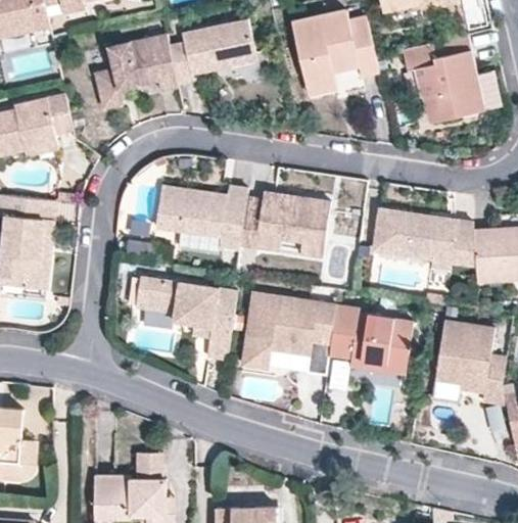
[(47,9),(45,0),(0,0),(0,37),(50,25),(47,9)]
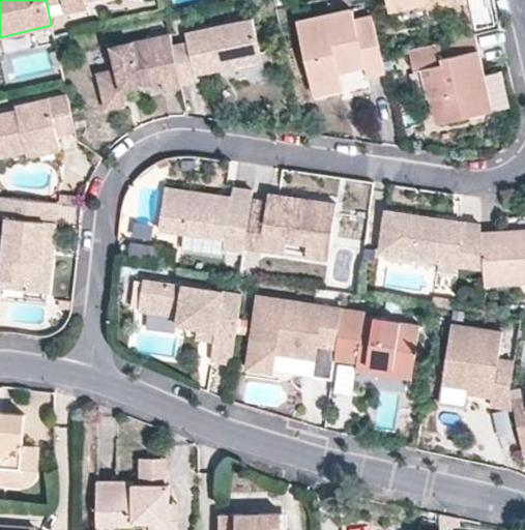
[(46,0),(48,9),(63,5),(64,9),(87,3),(99,0),(46,0)]
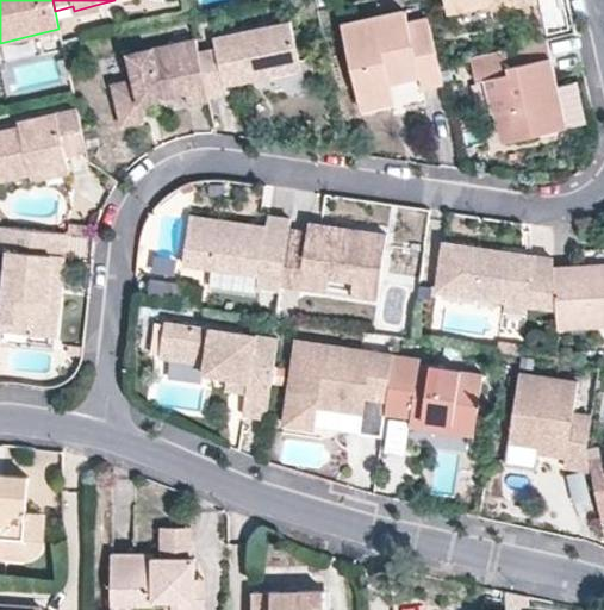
[(452,0),(455,17),(497,7),(525,0),(452,0)]
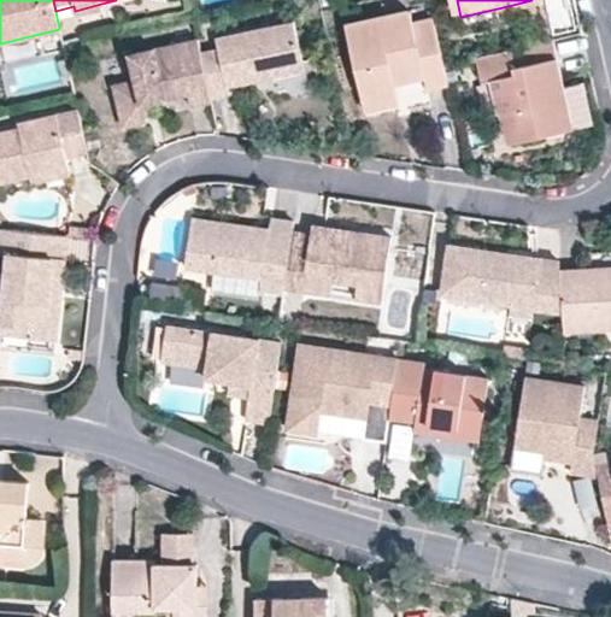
[(542,0),(532,0),(503,7),(505,17),(545,7),(542,0)]
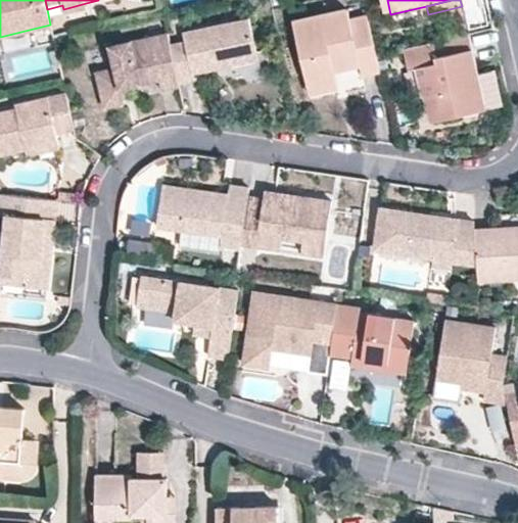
[(86,3),(63,9),(65,17),(88,11),(86,3)]
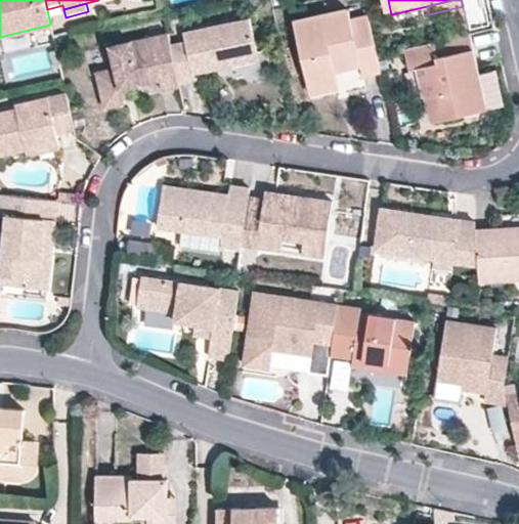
[(362,75),(381,70),(378,53),(370,15),(344,22),(342,11),(287,24),(304,94),(335,87),(331,72),(359,64),(362,75)]
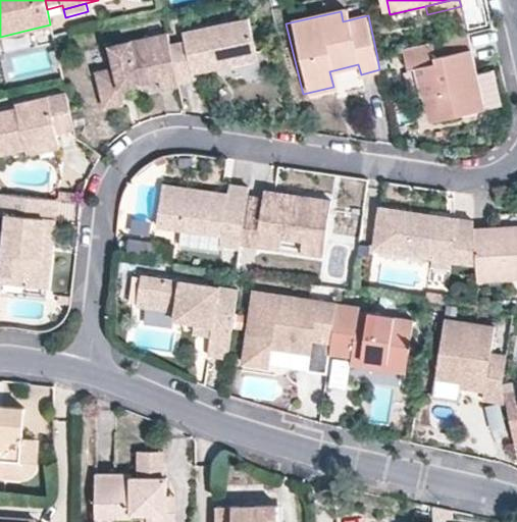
[(169,44),(178,84),(192,81),(190,73),(255,59),(245,17),(179,32),(183,41),(169,44)]
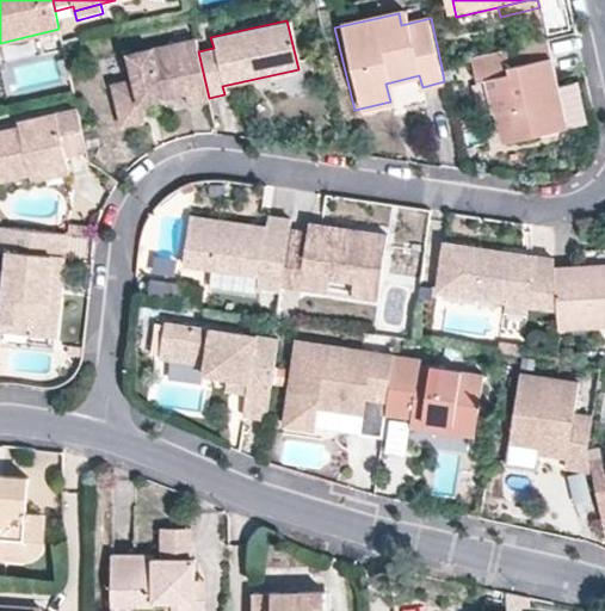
[(192,104),(210,100),(209,98),(198,51),(196,38),(131,54),(137,80),(115,85),(124,127),(148,121),(143,103),(187,92),(192,104)]
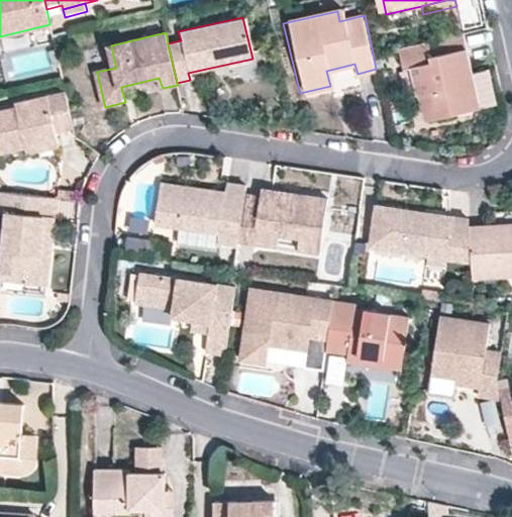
[(470,48),(466,32),(402,46),(407,68),(414,67),(419,93),(422,93),(427,119),(482,106),(474,71),(446,77),(442,62),(462,58),(459,50),(470,48)]
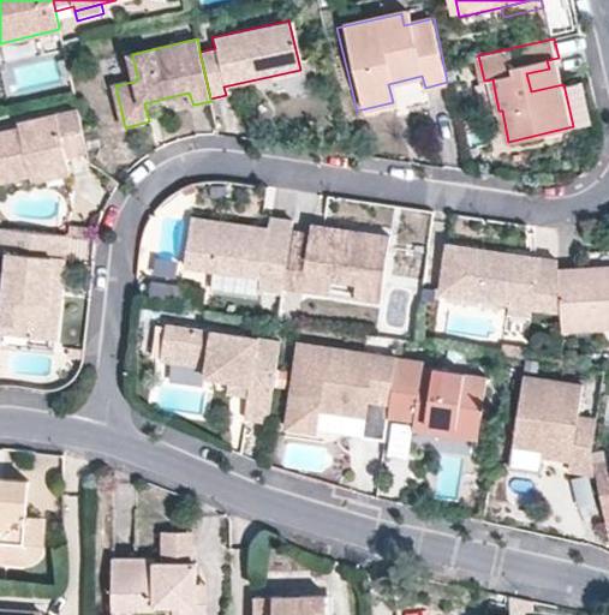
[(563,84),(559,58),(547,60),(549,69),(526,73),(531,91),(563,84)]
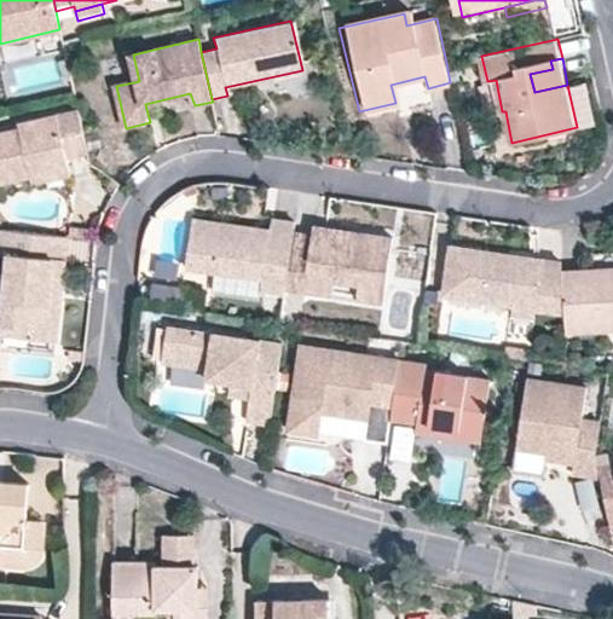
[(68,162),(88,156),(79,110),(18,125),(19,128),(0,133),(0,189),(34,180),(32,175),(68,167),(68,162)]
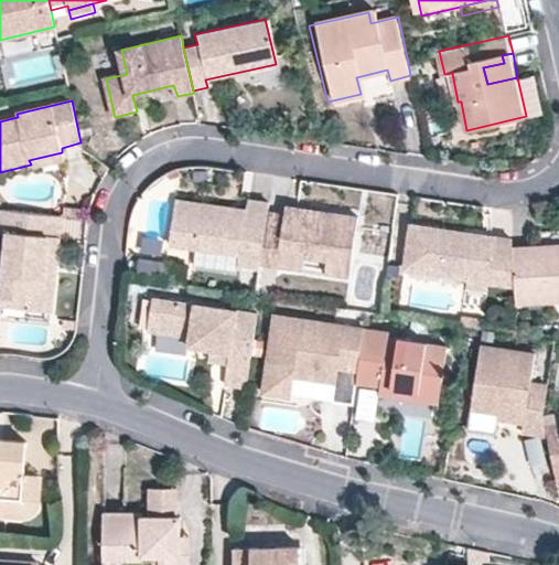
[(66,164),(62,152),(29,160),(31,164),(33,173),(66,164)]
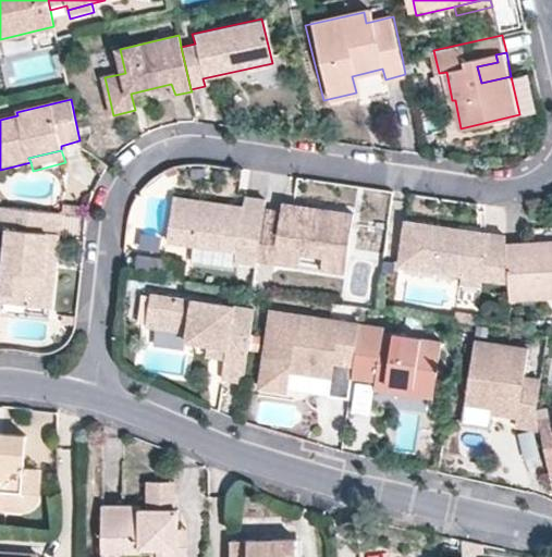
[(233,262),(253,265),(254,262),(261,209),(264,199),(243,197),(242,206),(241,213),(222,211),(222,203),(172,196),(166,242),(234,251),(233,262)]
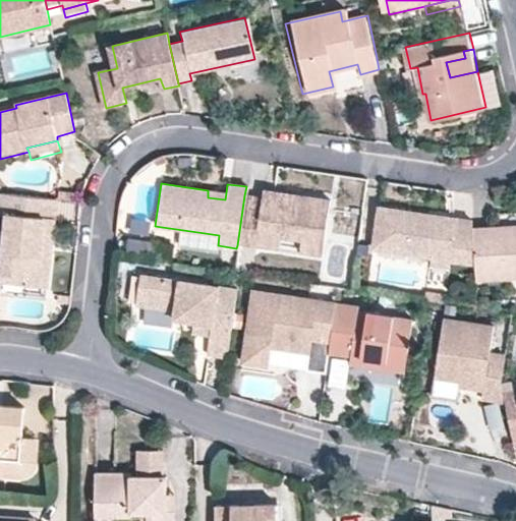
[(225,199),(226,192),(208,190),(208,197),(225,199)]
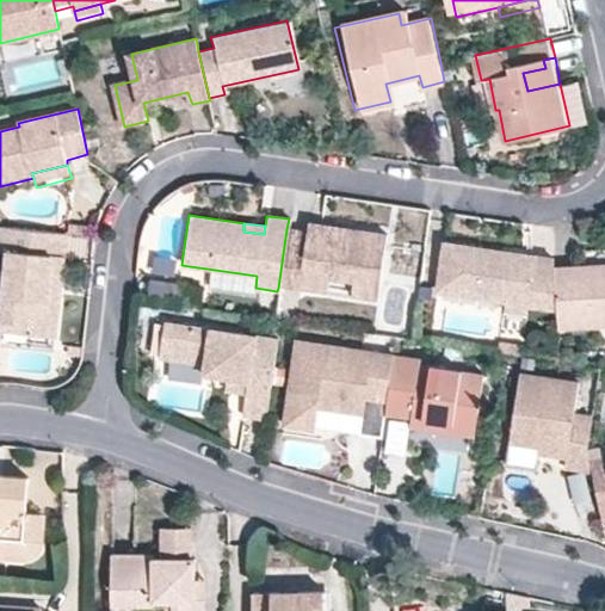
[(304,232),(286,229),(278,288),(323,292),(326,279),(377,287),(384,235),(304,223),(304,232)]
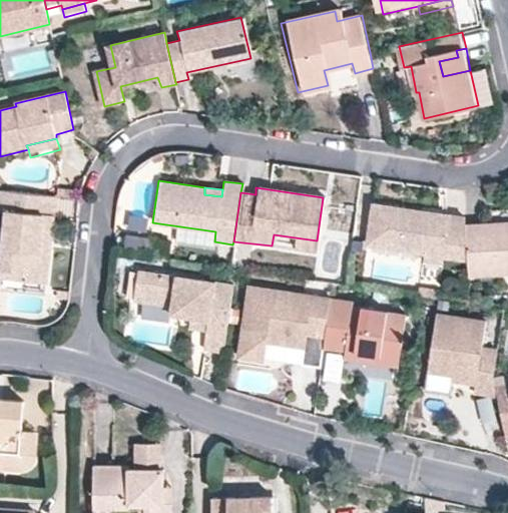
[(54,195),(0,189),(0,211),(6,212),(0,271),(26,273),(25,282),(44,284),(48,250),(38,249),(40,231),(50,231),(54,195)]
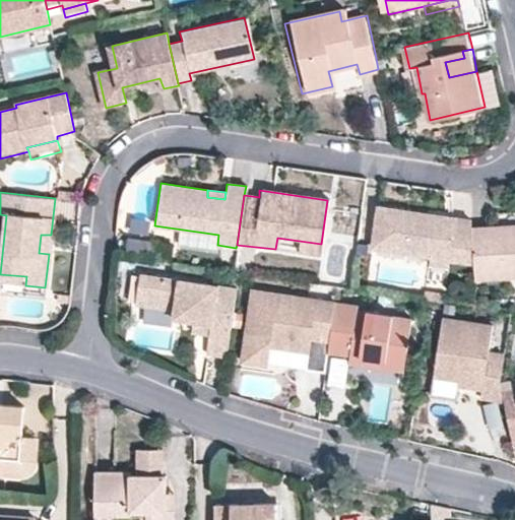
[(446,261),(474,266),(471,221),(443,217),(442,223),(430,221),(431,215),(375,206),(370,249),(429,258),(430,251),(447,253),(446,261)]
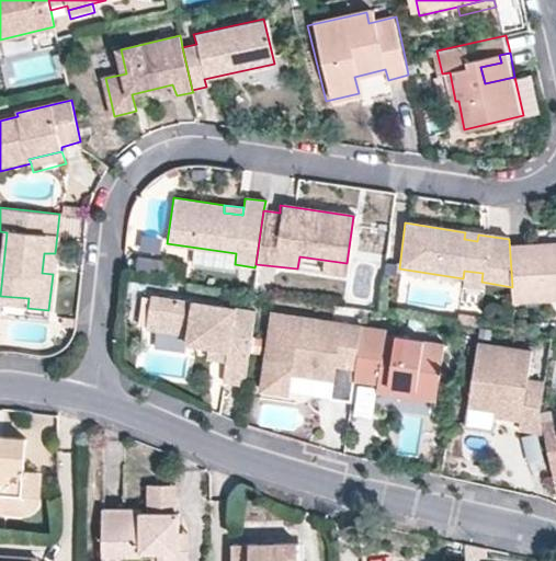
[(477,241),(478,235),(465,232),(464,239),(477,241)]
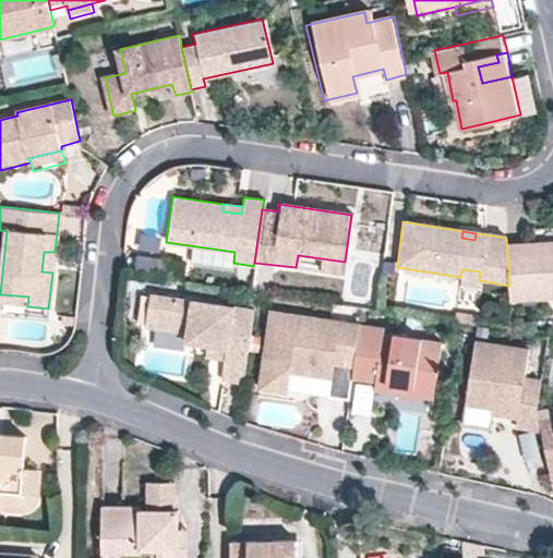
[(509,286),(511,295),(551,293),(550,281),(552,280),(552,234),(506,238),(509,286)]
